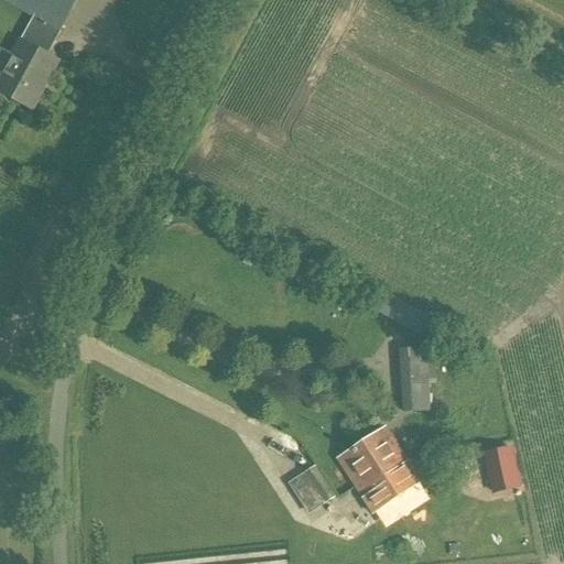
[(47,56),(77,0),(0,0),(32,19),(20,41),(19,41),(0,74),(0,93),(32,111),(58,62),(47,56)]
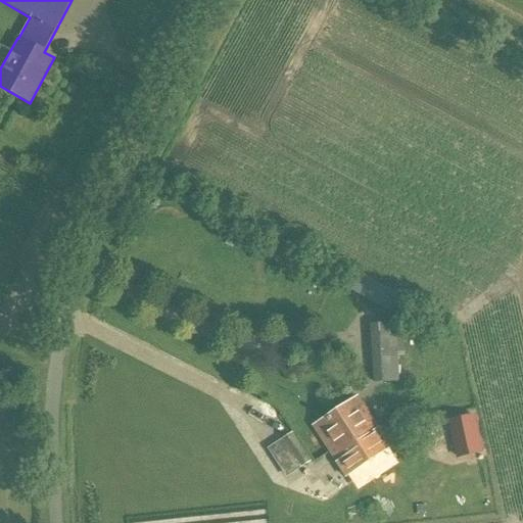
[(373,383),(406,381),(402,331),(370,333),(373,383)]
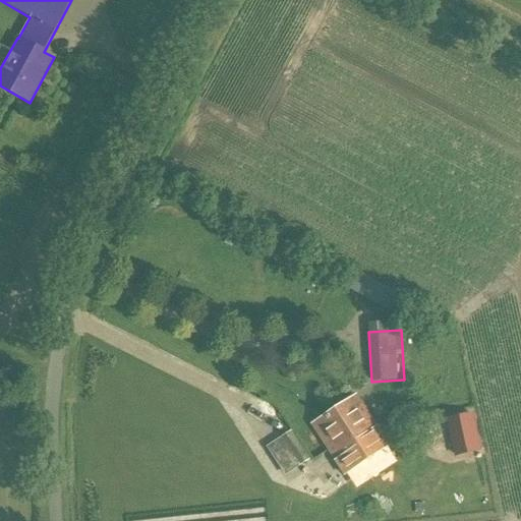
[(358,433),(373,423),(355,396),(311,425),(329,450),(327,446),(344,435),(349,442),(359,435),(358,433)]
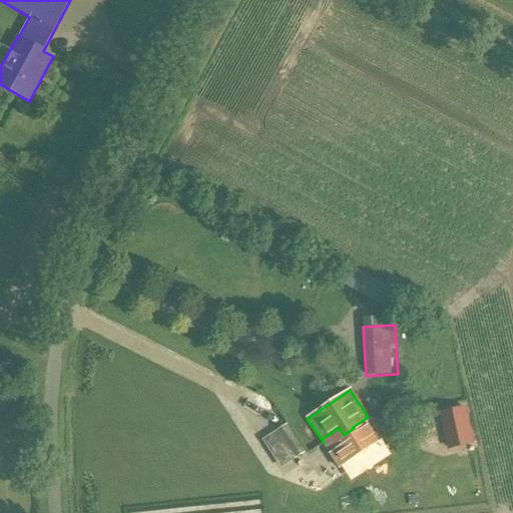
[(448,448),(474,442),(465,405),(440,410),(448,448)]
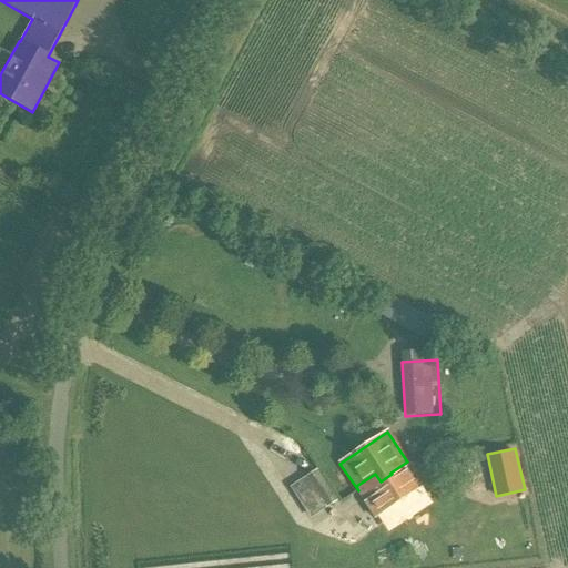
[(358,490),(366,503),(365,503),(376,518),(424,486),(411,466),(407,462),(391,473),(392,474),(381,482),(375,474),(356,486),(358,490)]
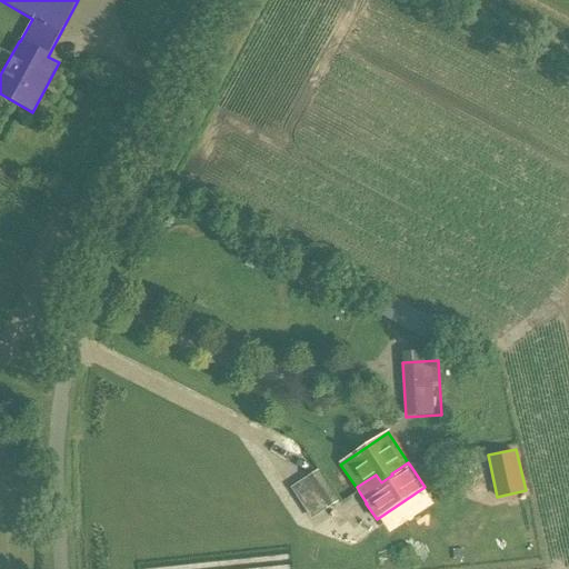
[(326,510),(339,501),(318,470),(306,479),(326,510)]
